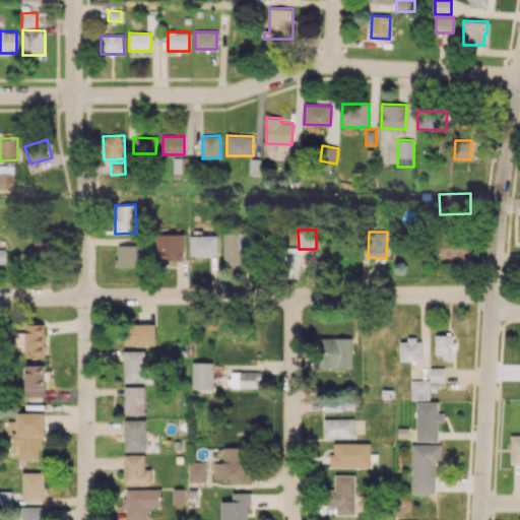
[(466,259),(467,232),(442,232),(442,258),(466,259)]
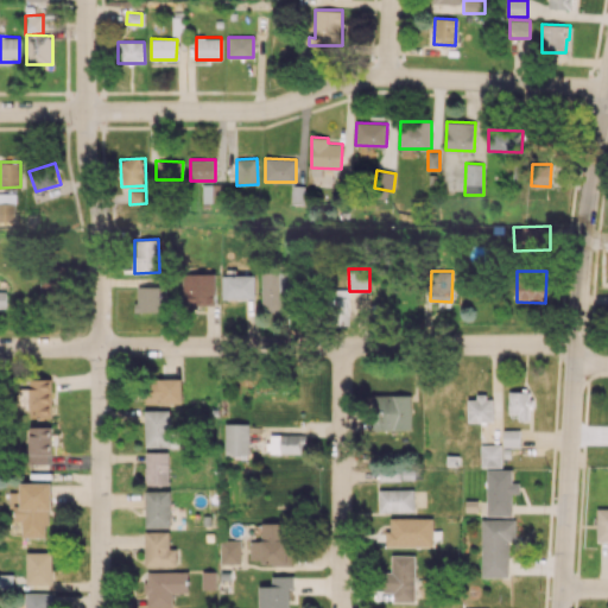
[(260,272),(263,314),(286,312),(285,272),(260,272)]
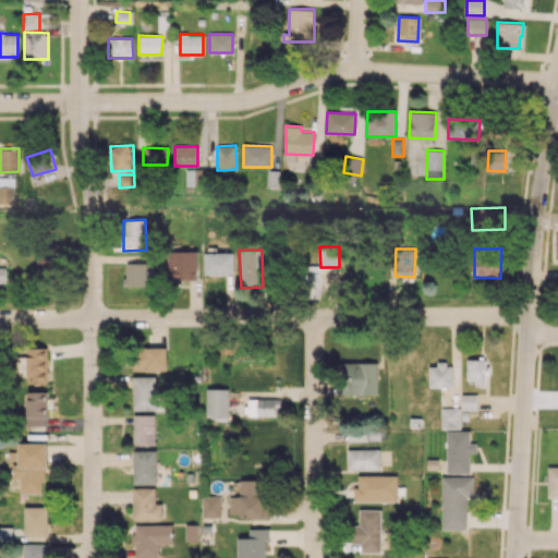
[(197,252),(168,251),(167,280),(196,281),(197,252)]
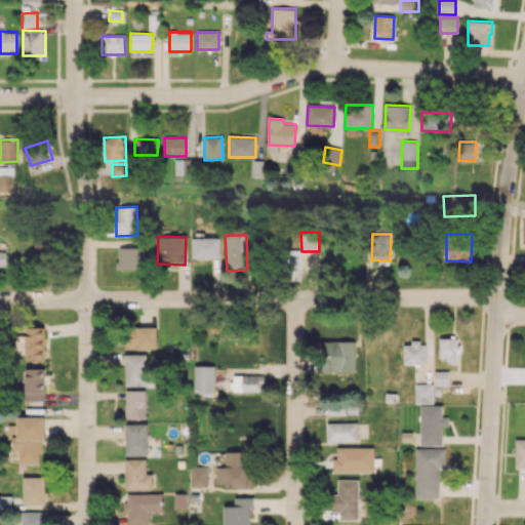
[(193,257),(219,258),(219,238),(193,238),(193,257)]
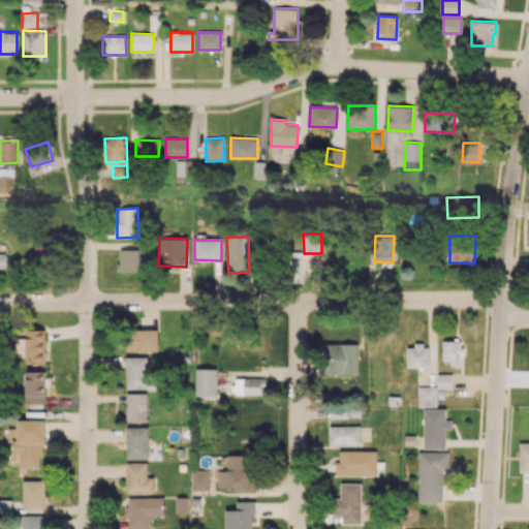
[(119,271),(142,271),(141,249),(118,249),(119,271)]
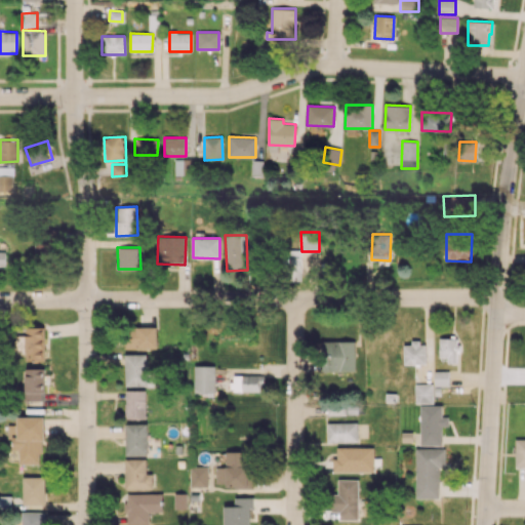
[(300,280),(299,249),(286,249),(287,281),(300,280)]
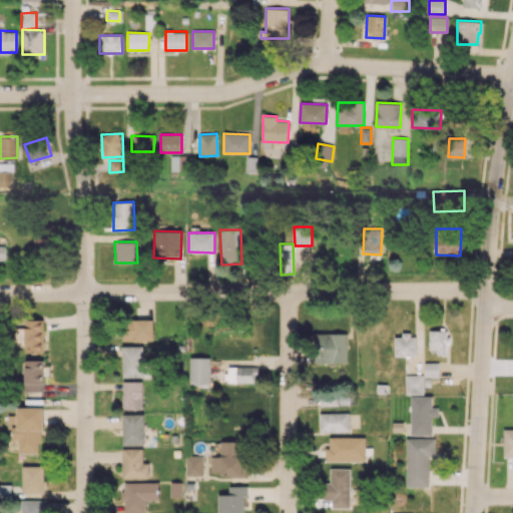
[(24,353),(43,353),(43,320),(25,319),(24,353)]
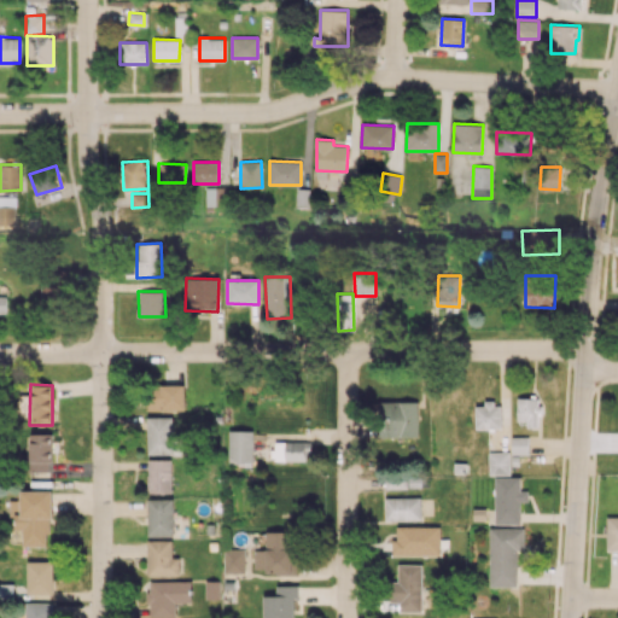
[(149,412),(185,412),(184,384),(147,385),(149,412)]
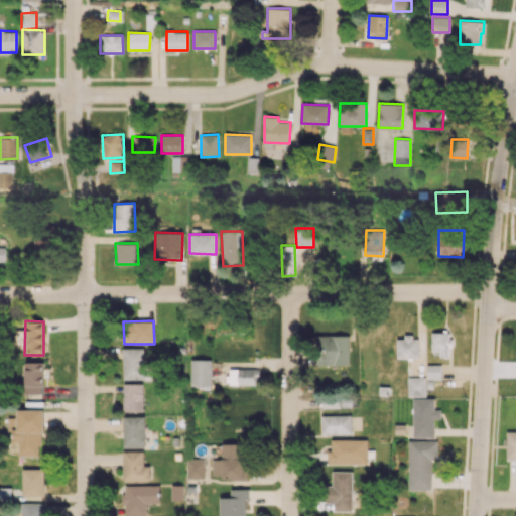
[(449,358),(449,333),(431,332),(431,351),(439,351),(439,358),(449,358)]
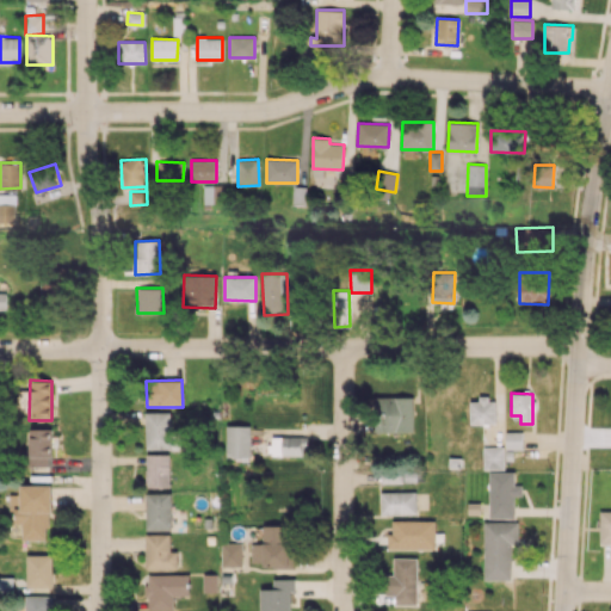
[(375,432),(413,432),(413,397),(376,396),(375,432)]
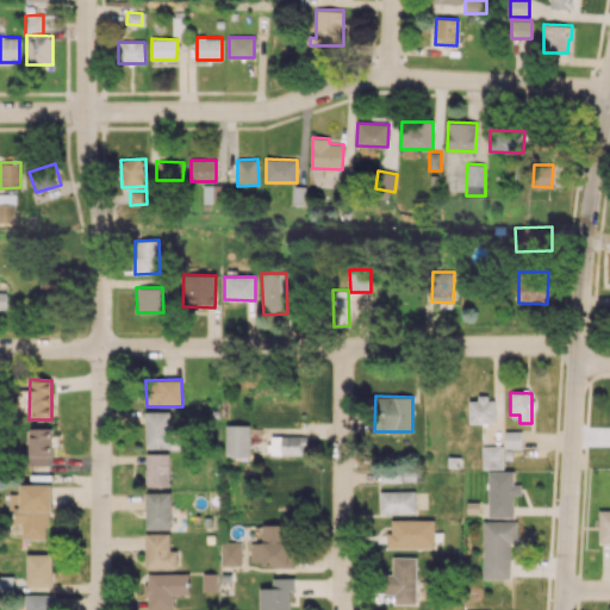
[(470,399),(470,423),(495,422),(493,398),(470,399)]
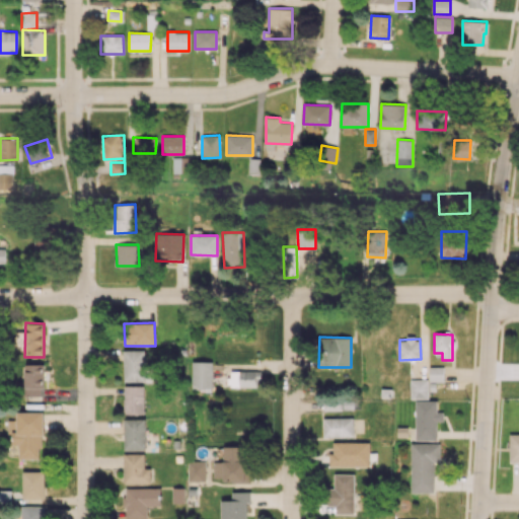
[(123,381),(144,381),(145,350),(124,350),(123,381)]
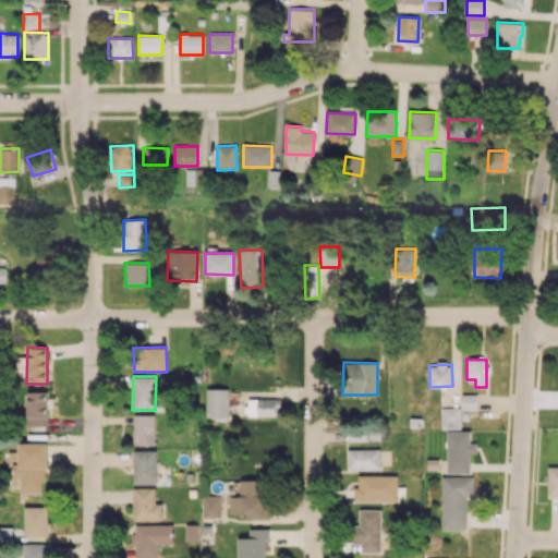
[(228,417),(228,389),(206,388),(206,416),(228,417)]
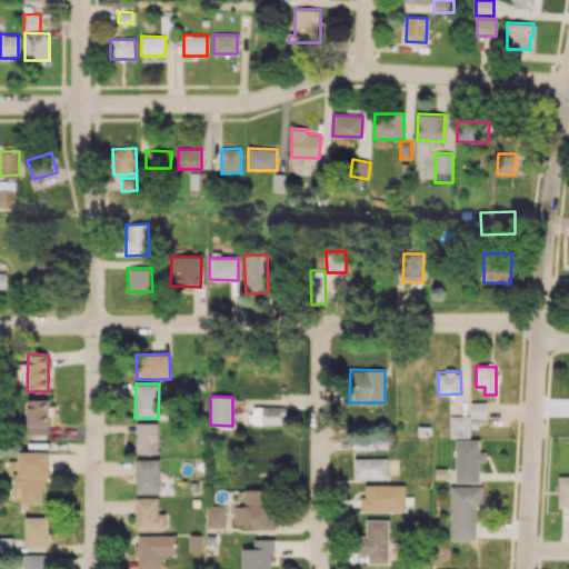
[(46,398),(26,399),(27,435),(48,435),(46,398)]
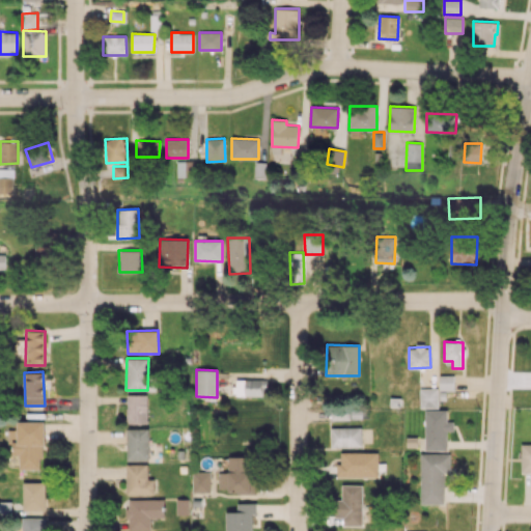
[(439,390),(453,390),(454,375),(440,375),(439,390)]
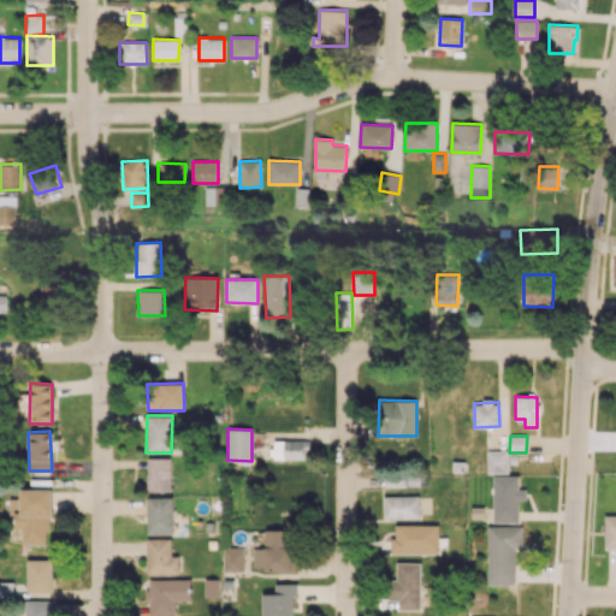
[(309,439),(271,440),(272,458),(309,458),(309,439)]
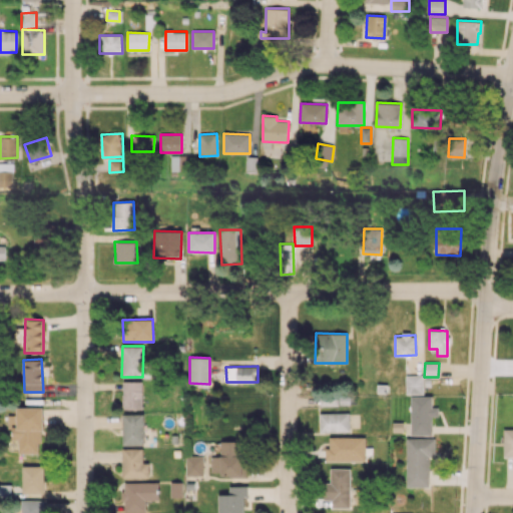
[(423,375),(405,375),(406,394),(423,393),(423,375)]
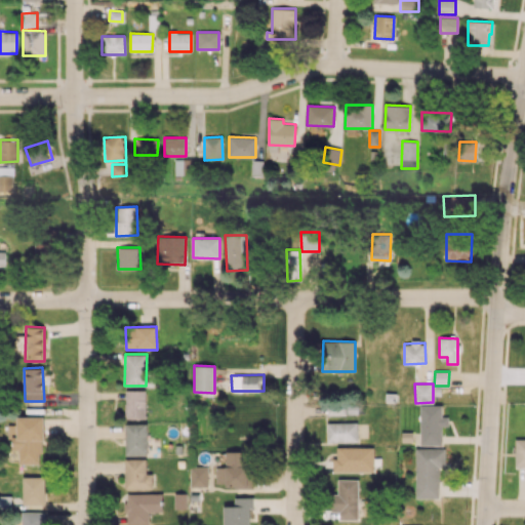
[(146,418),(145,390),(125,390),(126,418),(146,418)]
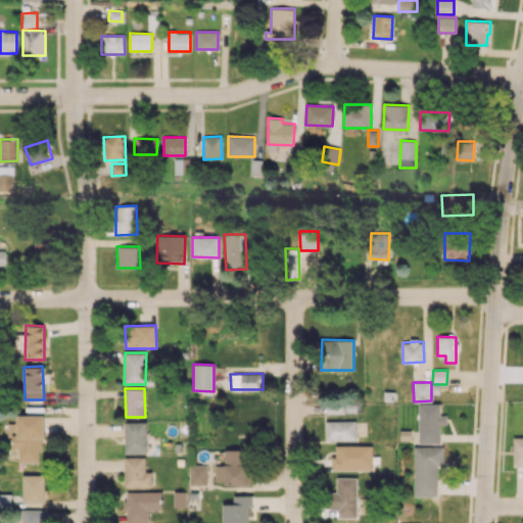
[(345,411),(344,396),(319,397),(319,412),(345,411)]
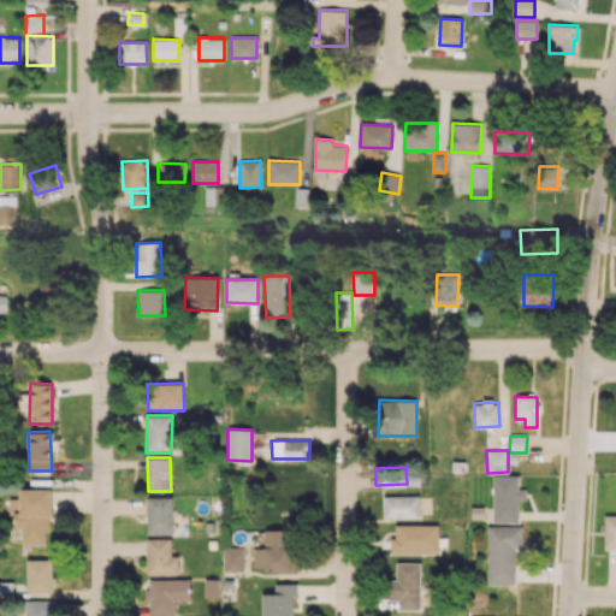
[(519,522),(519,499),(526,499),(526,489),(519,489),(519,475),(493,475),(493,522),(519,522)]
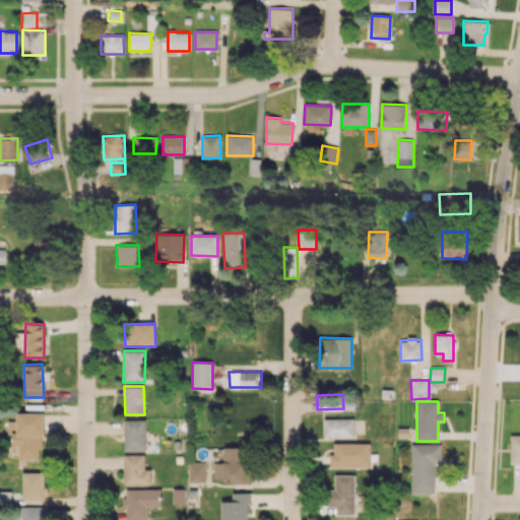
[(16,412),(17,432),(12,432),(12,445),(18,445),(18,459),(43,459),(42,412),(16,412)]
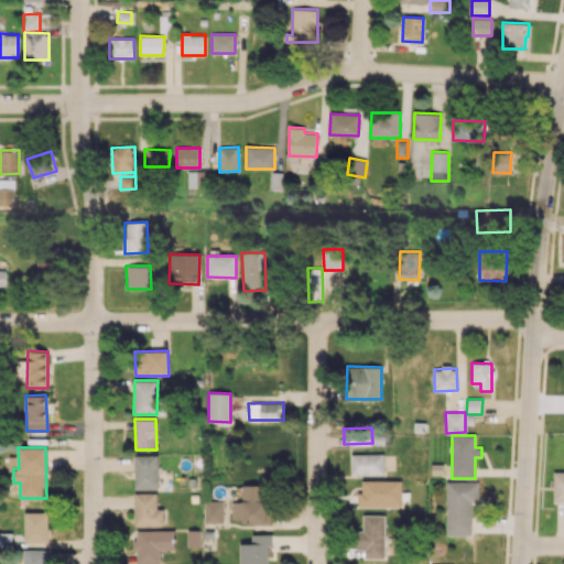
[(383,454),(350,454),(351,475),(383,474),(383,454)]
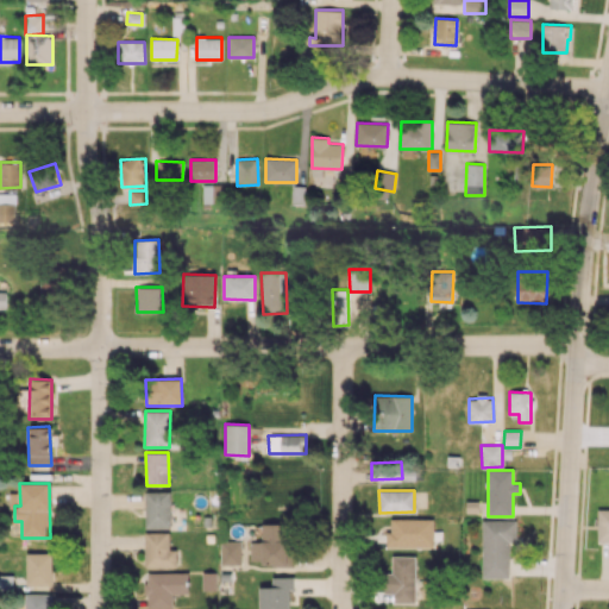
[(146,528),(171,528),(170,491),(145,491),(146,528)]
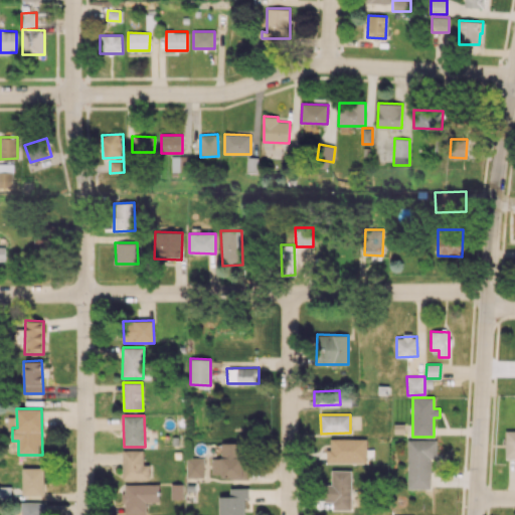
[(514,431),(505,431),(506,459),(514,458),(514,431)]
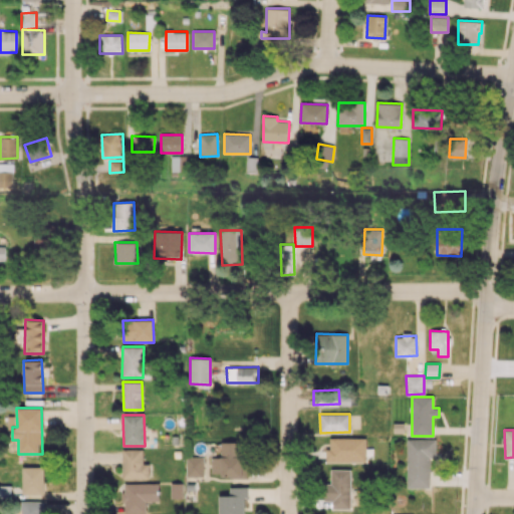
[(365,461),(365,437),(329,438),(329,449),(325,449),(326,462),(365,461)]
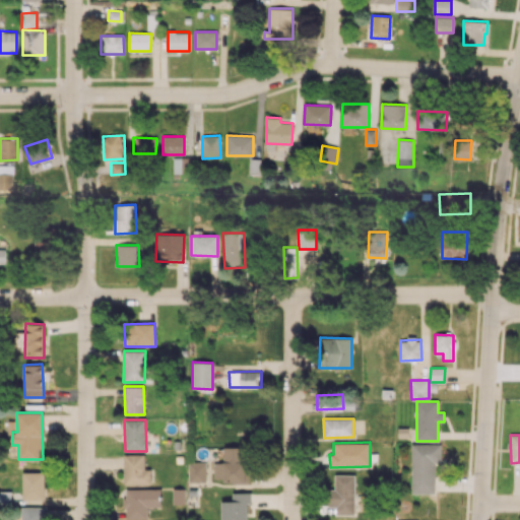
[(435,493),(436,463),(442,463),(442,444),(412,444),(411,493),(435,493)]
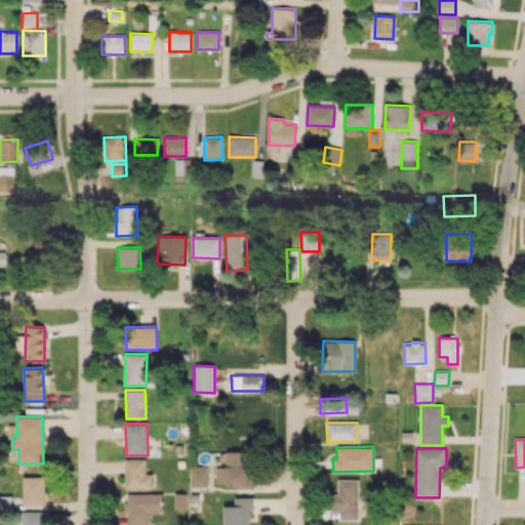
[(251,486),(251,451),(226,451),(227,467),(215,467),(216,486),(251,486)]
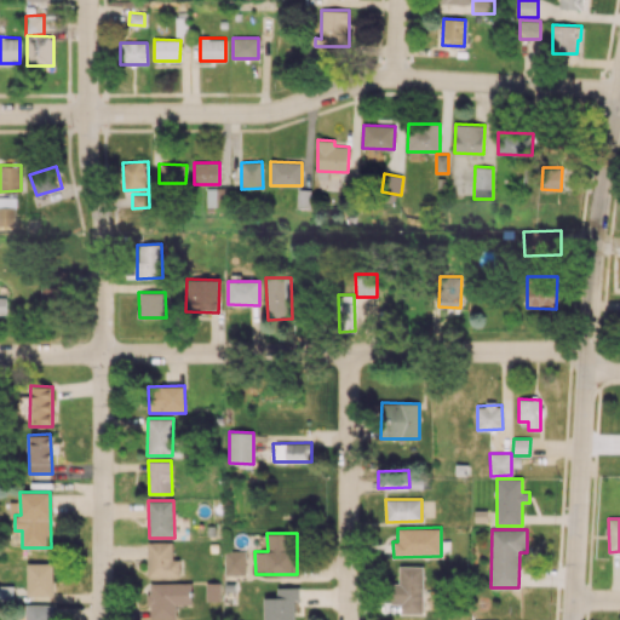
[(149,578),(179,578),(179,560),(172,560),(172,543),(149,543),(149,578)]
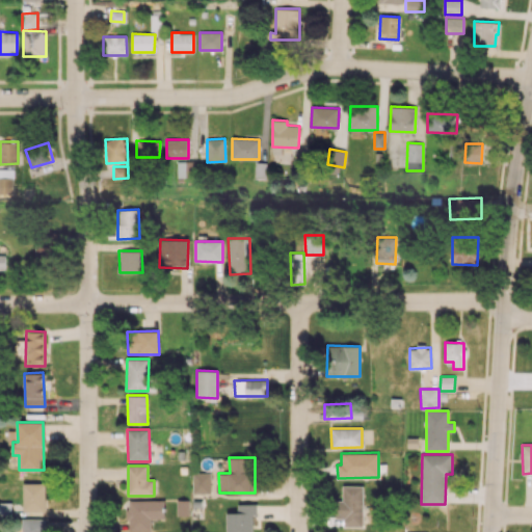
[(210,494),(210,473),(193,473),(193,493),(210,494)]
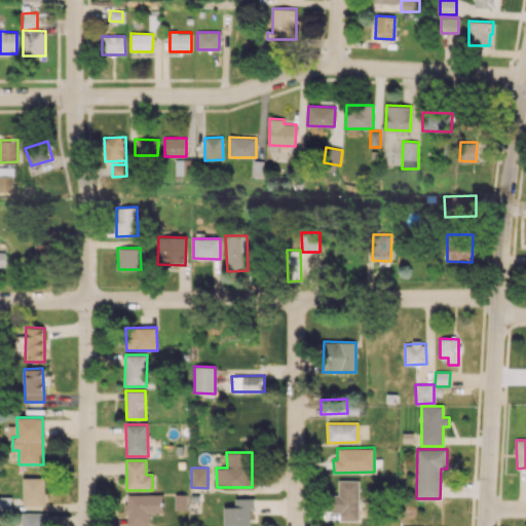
[(44,504),(44,477),(23,478),(23,504),(44,504)]
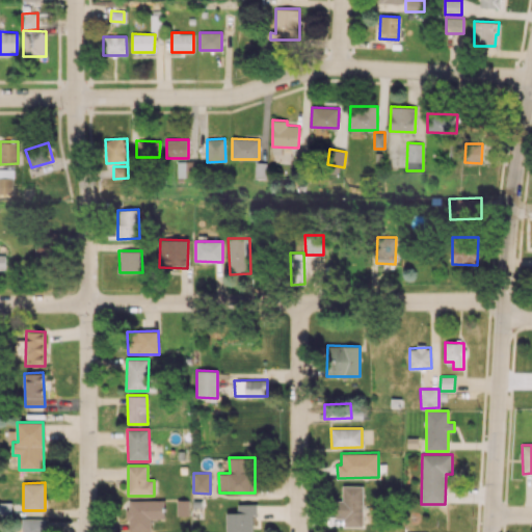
[(363,485),(342,485),(342,500),(336,500),(336,519),(343,519),(343,526),(363,527),(363,485)]
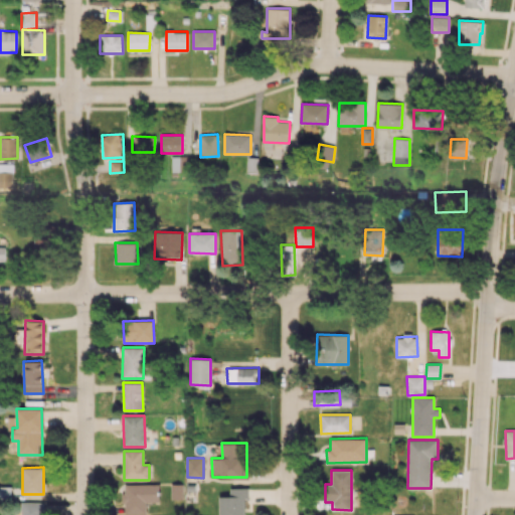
[(124,485),(125,514),(146,514),(146,502),(159,502),(159,484),(124,485)]
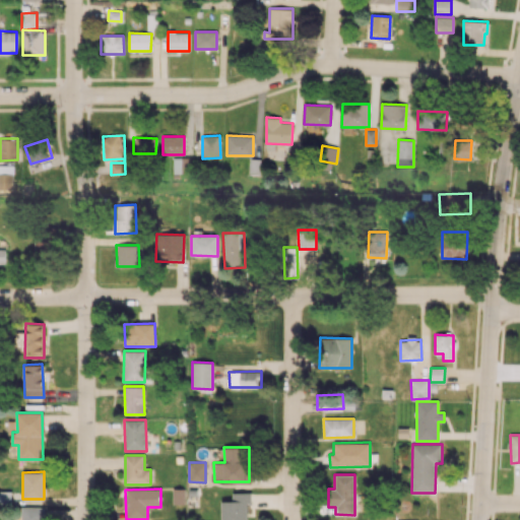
[(250,492),(232,492),(233,501),(221,501),(220,519),(247,519),(247,503),(251,503),(250,492)]
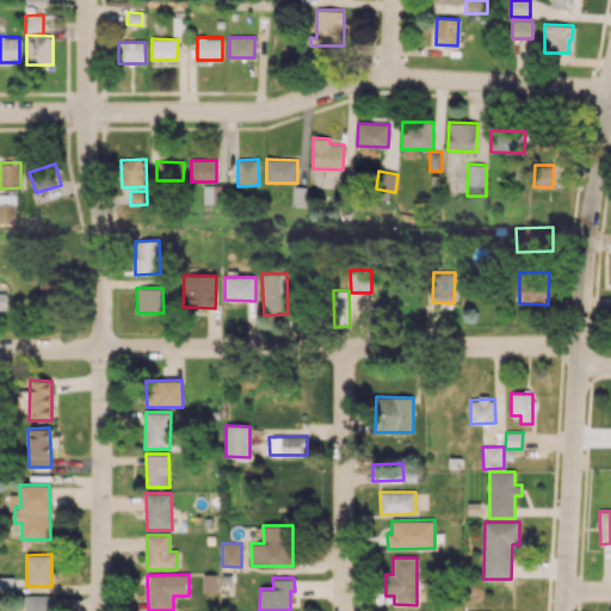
[(25,610),(50,610),(51,596),(25,594),(25,610)]
